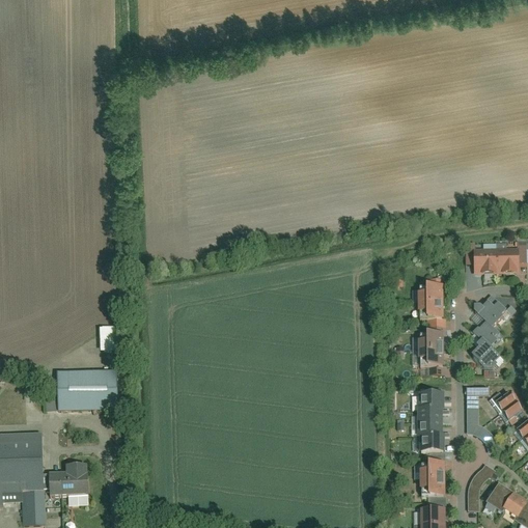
[(513,247),(492,248),(494,271),(515,270),(513,247)]
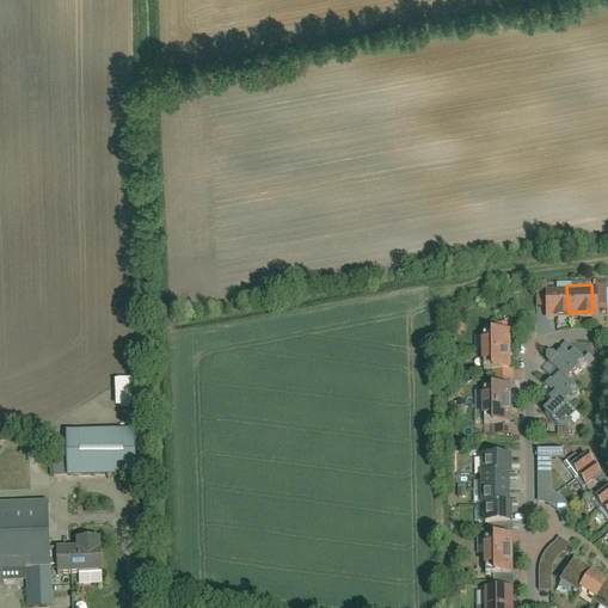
[(566,286),(542,287),(544,313),(569,312),(566,286)]
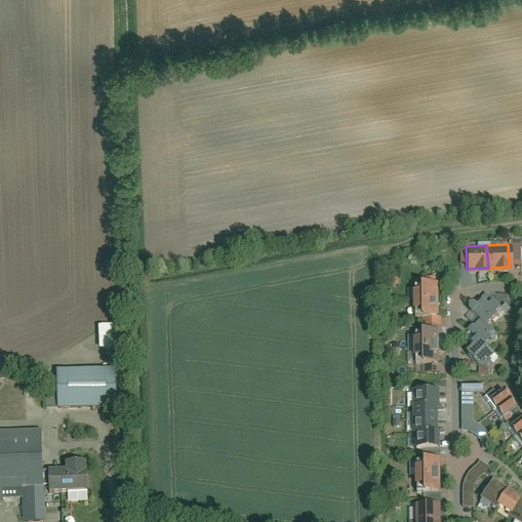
[(414,283),(414,298),(438,298),(438,283),(414,283)]
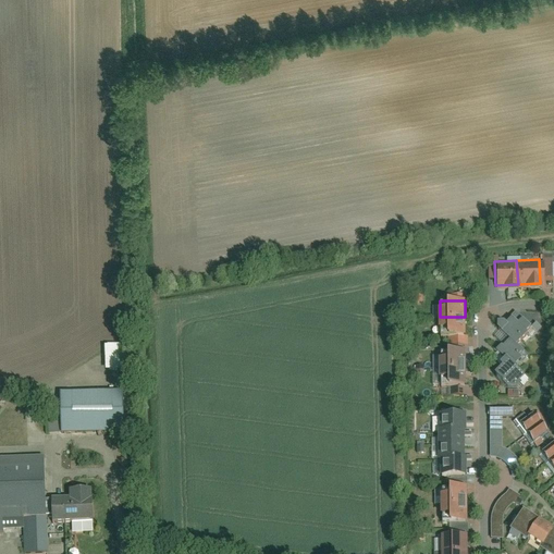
[(504,366),(495,374),(509,389),(525,374),(515,364),(527,353),(518,343),(533,329),(513,308),(496,324),(508,337),(496,348),(505,358),(501,362),(504,366)]
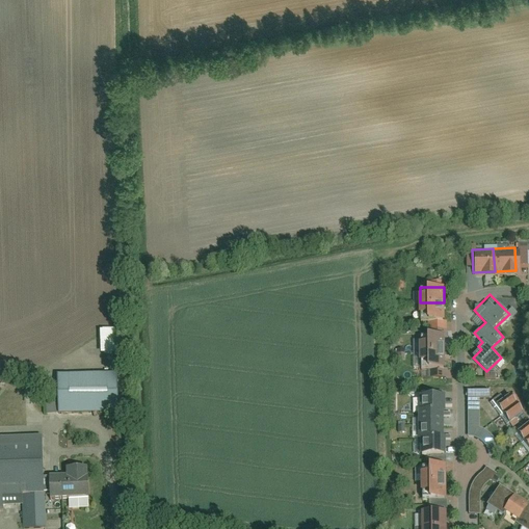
[(420,302),(420,318),(444,318),(444,302),(420,302)]
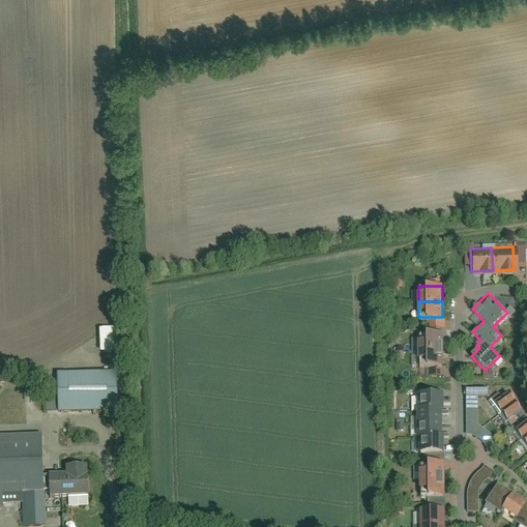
[(115,325),(104,325),(104,349),(116,348),(115,325)]
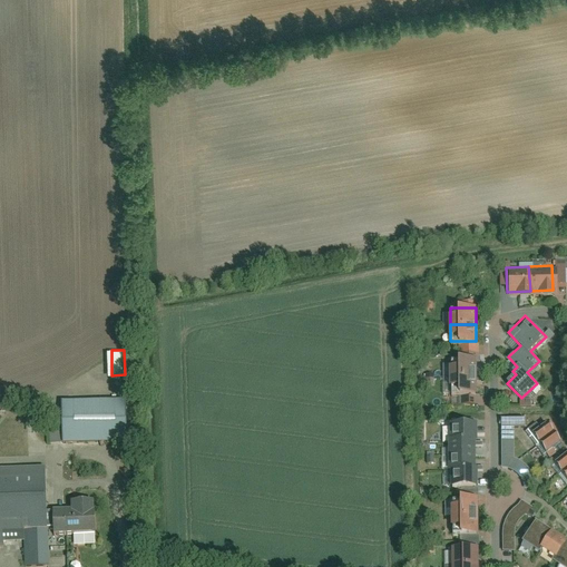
[(473,357),(447,357),(448,391),(456,391),(456,400),(473,400),(473,357)]
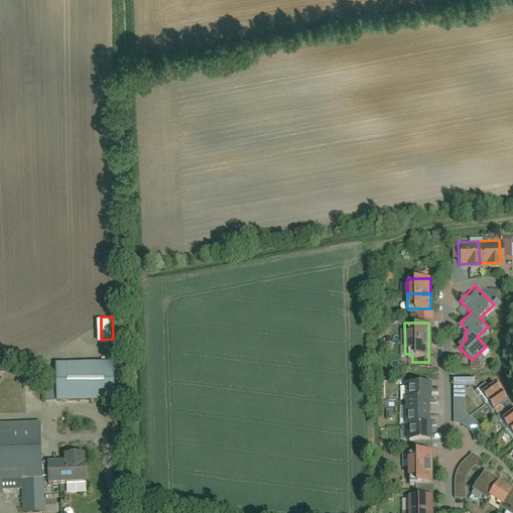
[(114,359),(55,362),(57,397),(116,394),(114,359)]
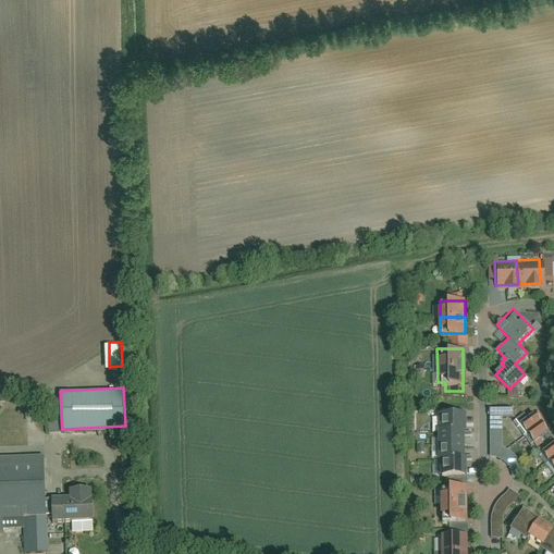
[(463,410),(440,410),(440,426),(436,426),(436,456),(440,456),(440,472),(464,472),(464,453),(459,453),(459,428),(463,428),(463,410)]
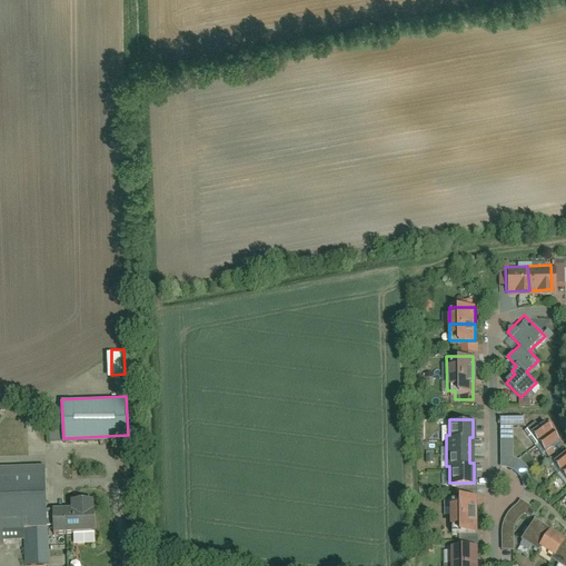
[(543,419),(528,429),(535,438),(549,428),(543,419)]
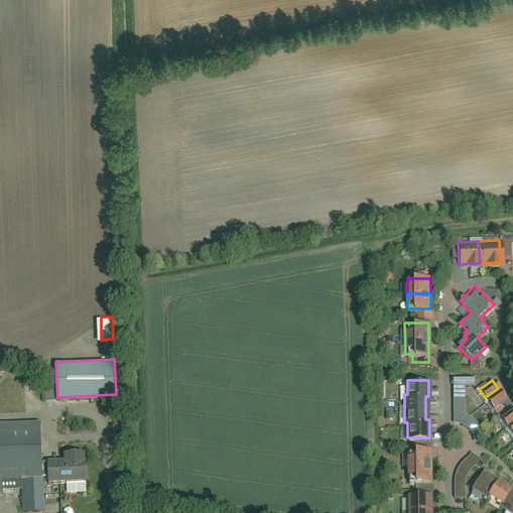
[(451,383),(451,419),(458,420),(462,422),(466,426),(469,430),(470,434),(471,437),(481,437),(481,431),(479,426),(477,421),(473,417),(468,414),(463,411),(463,383),(451,383)]
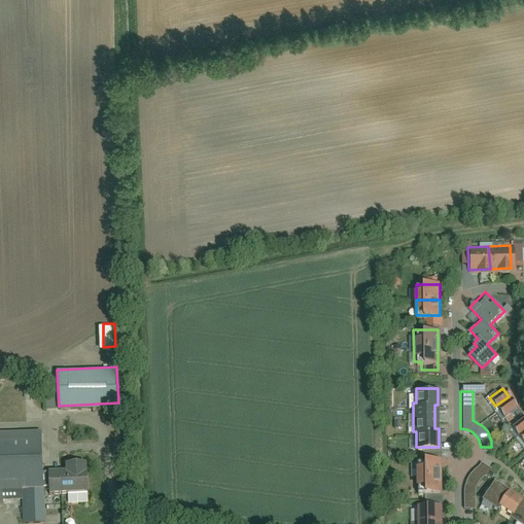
[(509,396),(495,406),(501,414),(515,405),(509,396)]
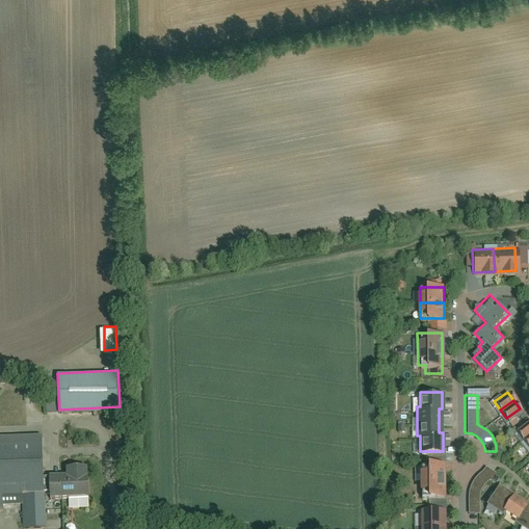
[(528,423),(526,420),(514,429),(521,438),(528,430),(528,423)]
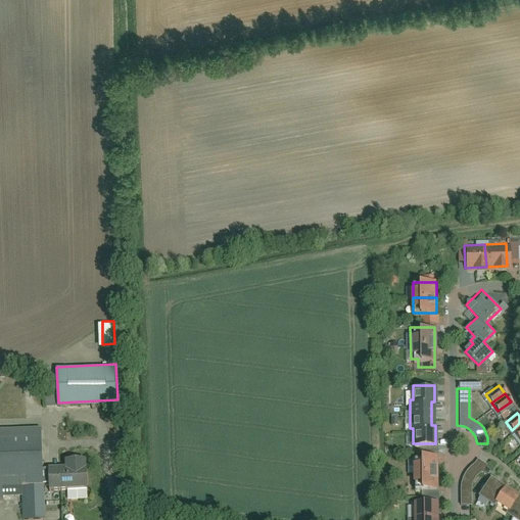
[(42,429),(0,431),(0,499),(5,499),(4,491),(20,490),(21,515),(45,514),(42,429)]
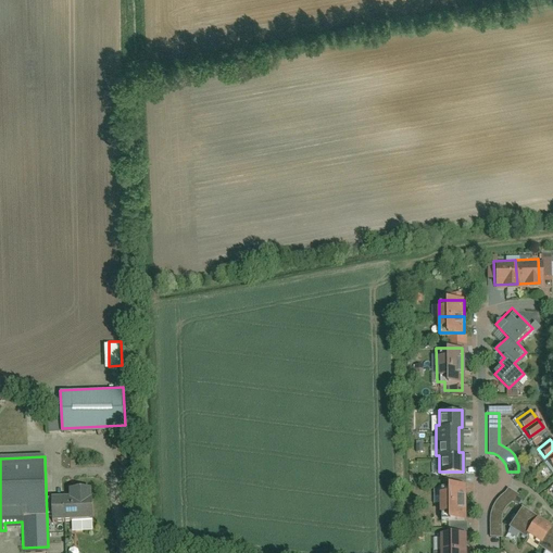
[(438,502),(463,502),(463,484),(438,485),(438,502)]
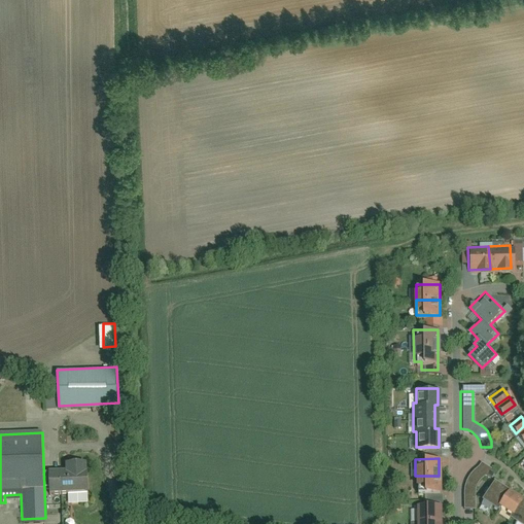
[(461,492),(461,505),(473,505),(473,487),(474,483),(476,479),(479,475),(482,472),(487,476),(493,468),(478,459),(477,463),(473,465),(468,468),(465,473),(463,477),(462,482),(461,486),(461,492)]
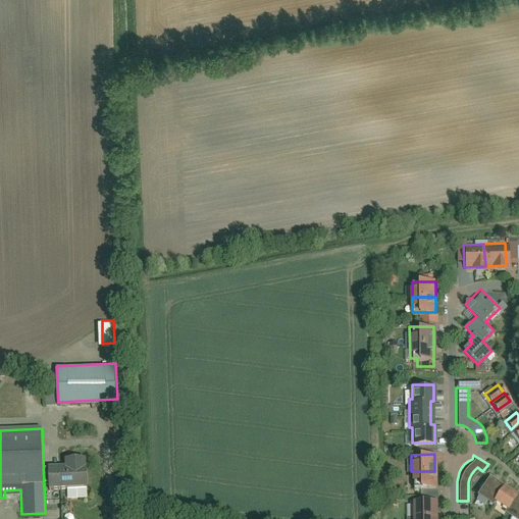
[(68,464),(49,465),(50,486),(67,485),(88,484),(87,457),(68,457),(68,464)]
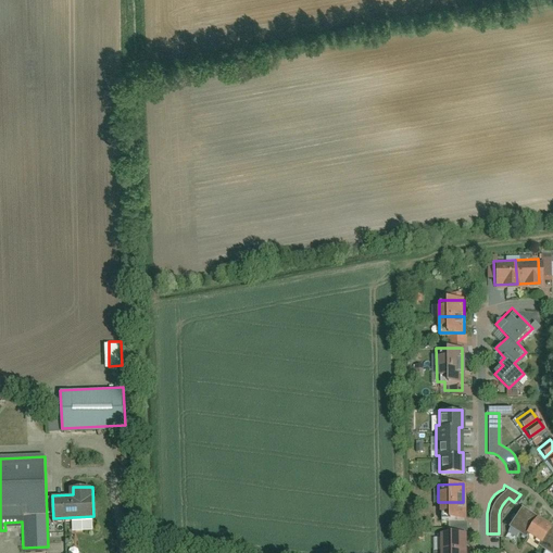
[(438,519),(463,519),(463,502),(438,502),(438,519)]
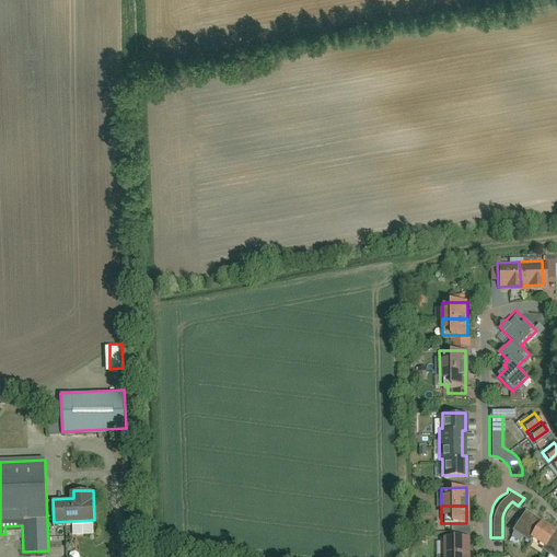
[(556,556),(556,530),(525,512),(513,532),(531,542),(533,538),(548,547),(545,553),(553,556),(556,556)]
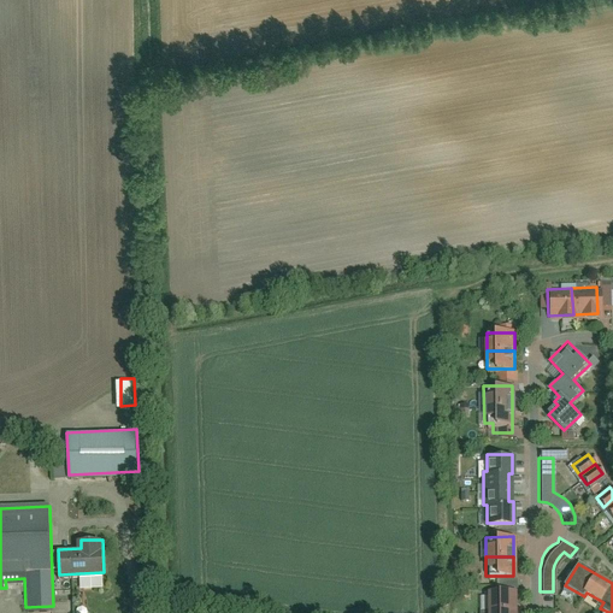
[(80,573),(80,585),(105,584),(104,572),(80,573)]
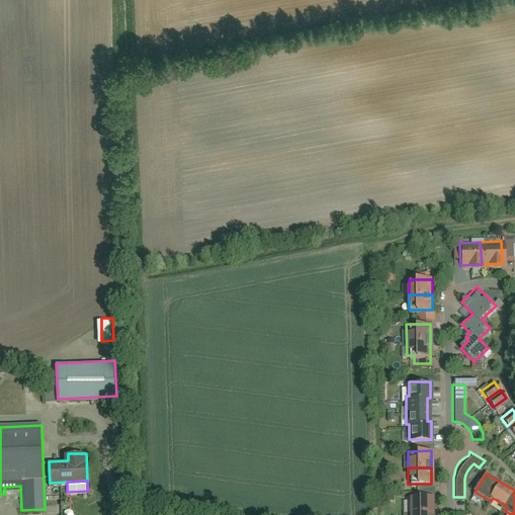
[(409,497),(409,513),(432,513),(431,497),(409,497)]
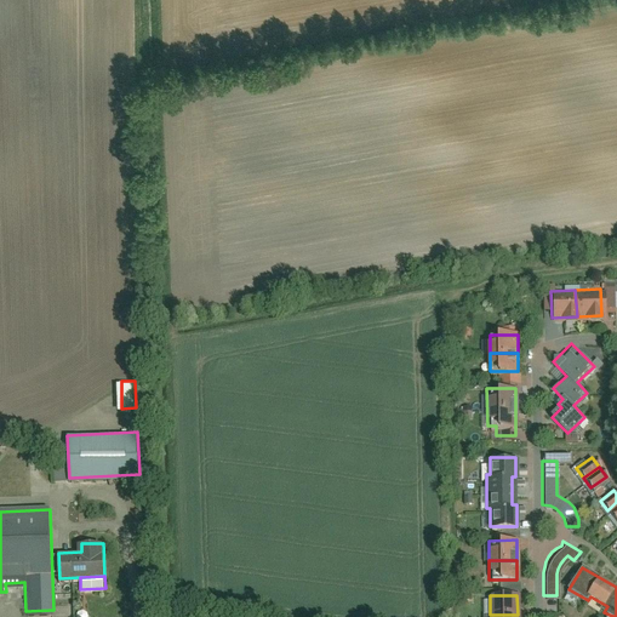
All buildings are outlined.
